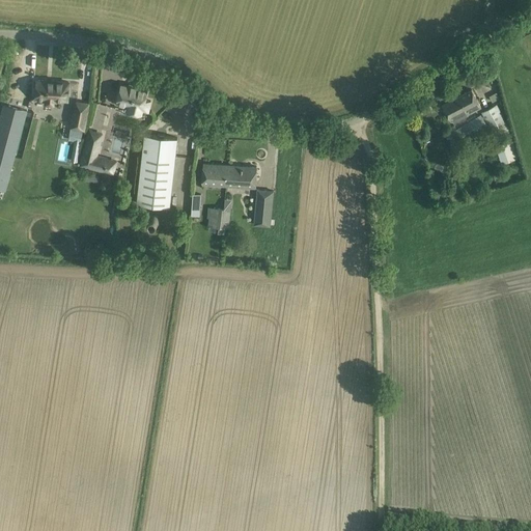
[(66,101),(67,92),(68,82),(35,80),(33,99),(45,100),(45,105),(53,105),(53,100),(66,101)]
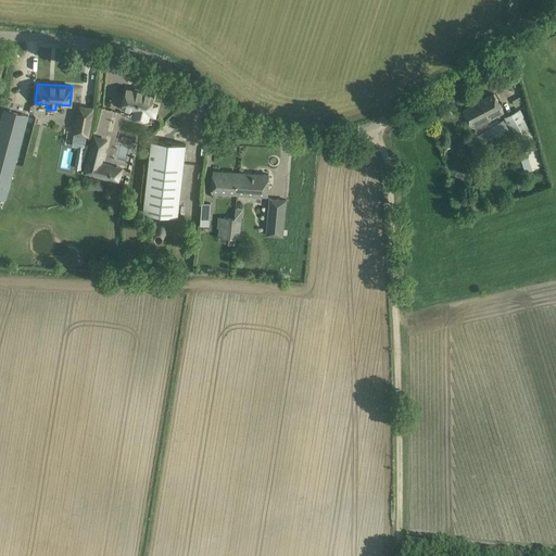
[(152,104),(154,93),(142,90),(141,92),(127,89),(122,108),(123,109),(124,105),(137,109),(135,116),(133,115),(133,116),(148,121),(149,115),(155,116),(158,105),(152,104)]
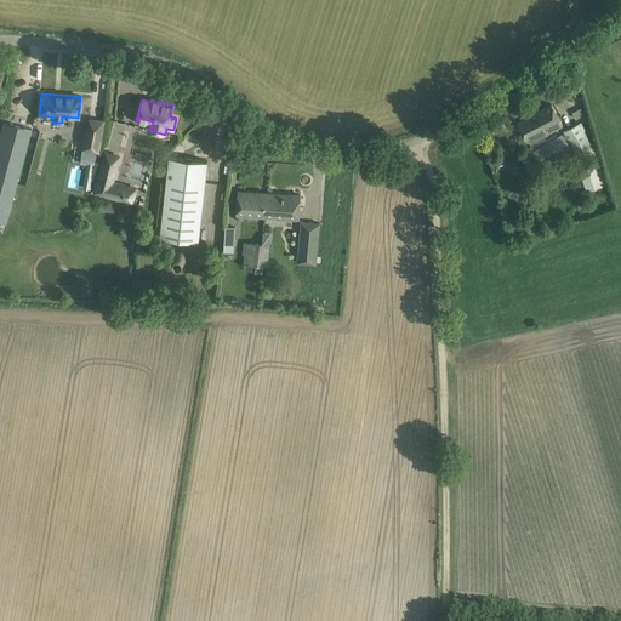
[(552,104),(518,123),(527,138),(528,138),(530,144),(547,135),(547,134),(563,125),(552,104)]
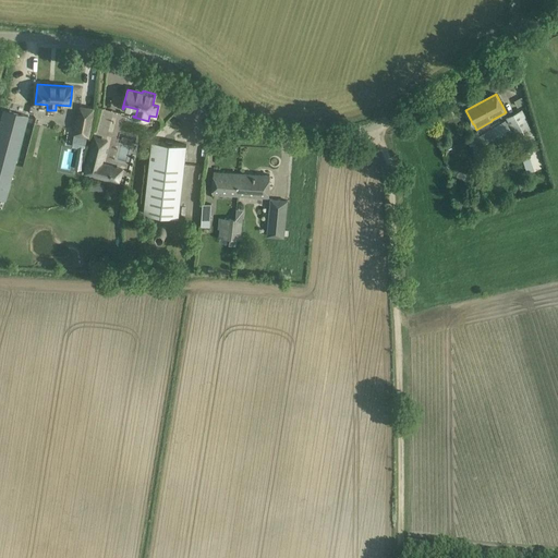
[(524,104),(521,97),(514,101),(518,107),(524,104)]
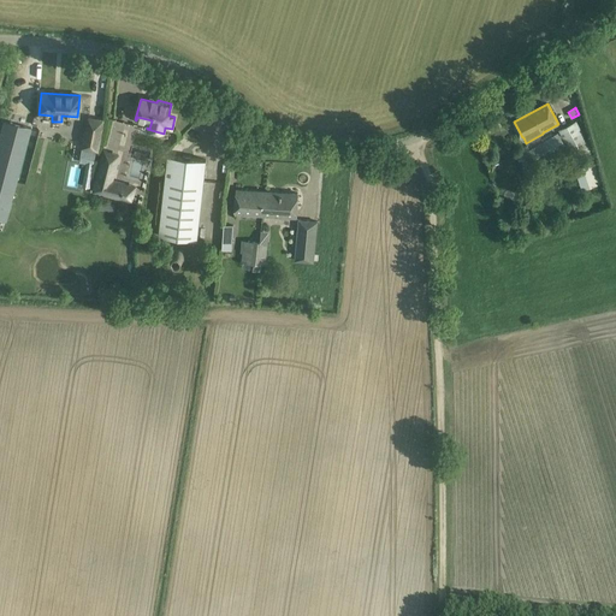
[(3,120),(0,130),(0,218),(6,220),(31,128),(3,120)]
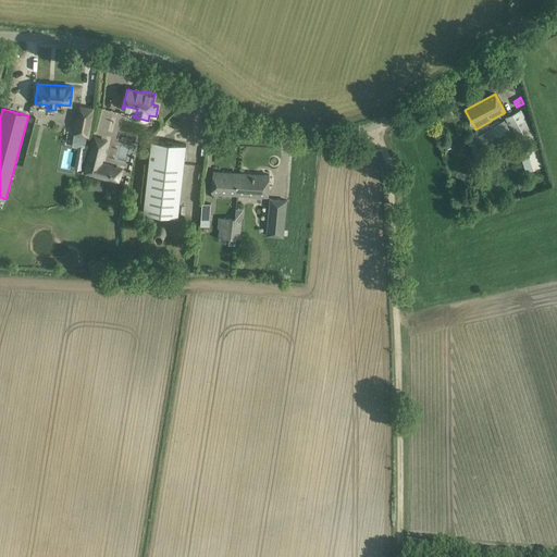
[(74,134),(88,136),(94,109),(93,109),(90,123),(77,120),(74,134)]
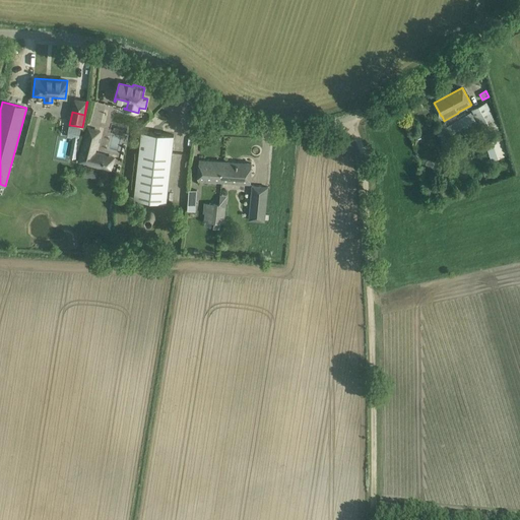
[(486,102),(471,110),(482,131),(485,129),(489,135),(498,130),(495,125),(498,123),(486,102)]
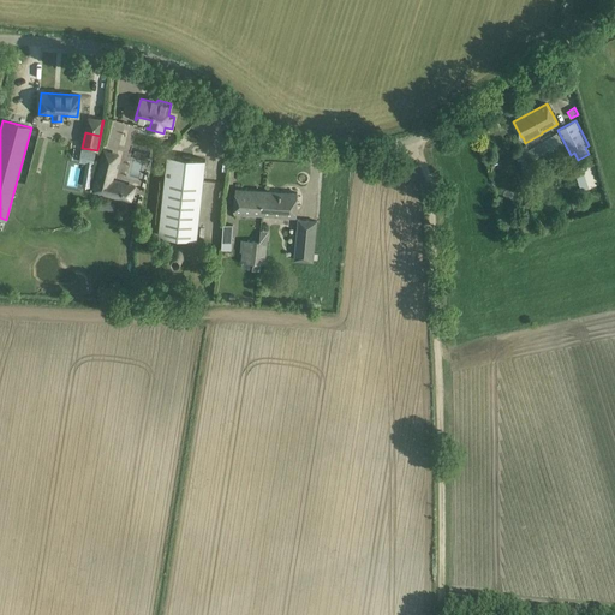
[(539,143),(519,156),(527,172),(567,149),(559,136),(557,133),(539,143)]
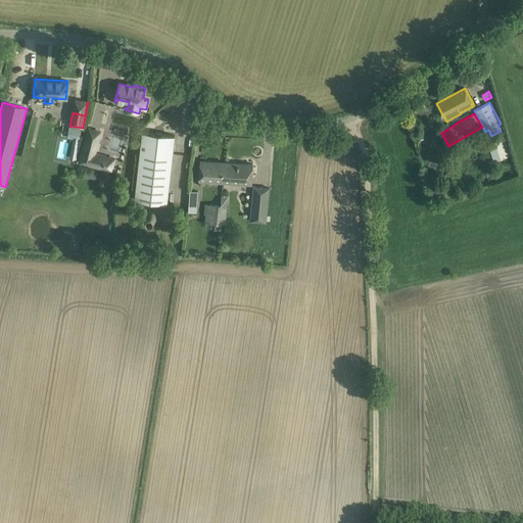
[(142,132),(135,200),(168,204),(175,136),(142,132)]
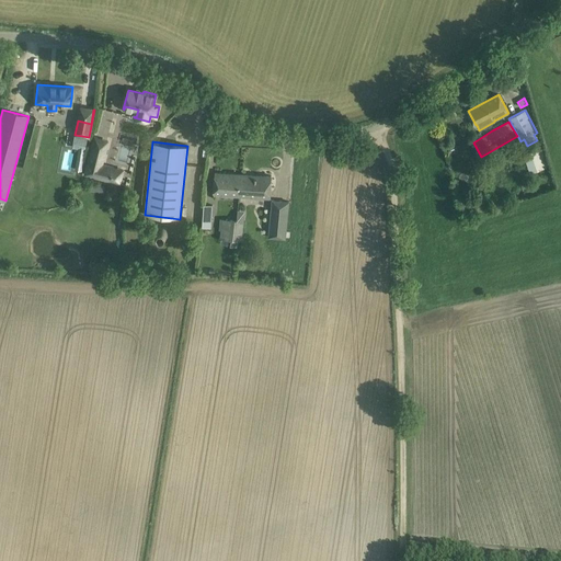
[(107,149),(91,146),(83,175),(121,185),(123,179),(113,175),(115,167),(104,163),(107,149)]
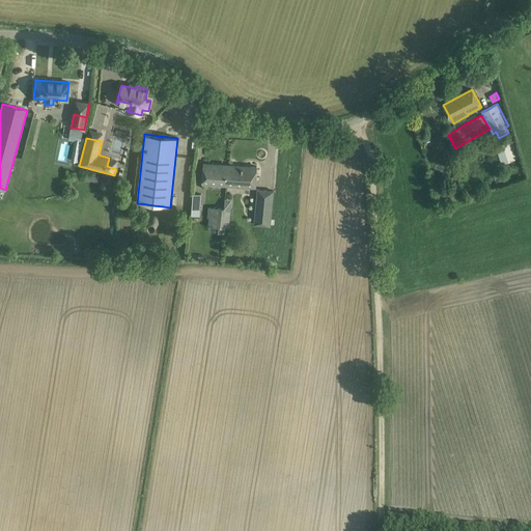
[(513,139),(495,145),(500,164),(520,158),(513,139)]
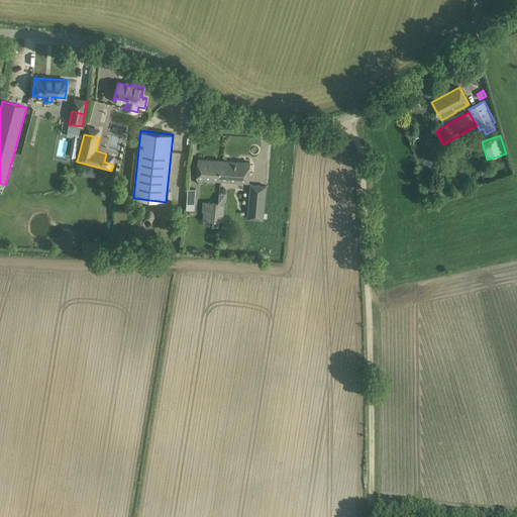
[(197,179),(220,181),(222,161),(198,159),(197,179)]
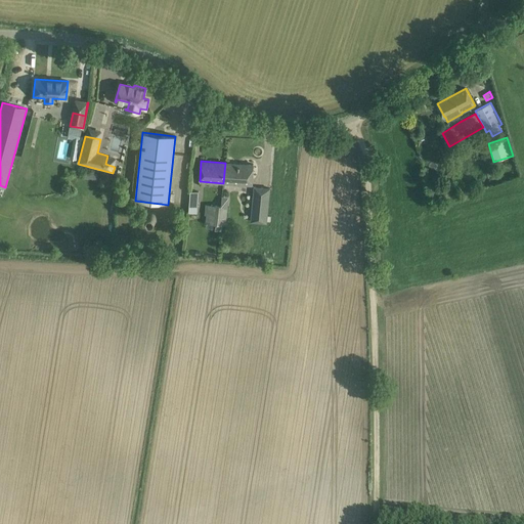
[(225,163),(223,183),(252,185),(254,165),(225,163)]
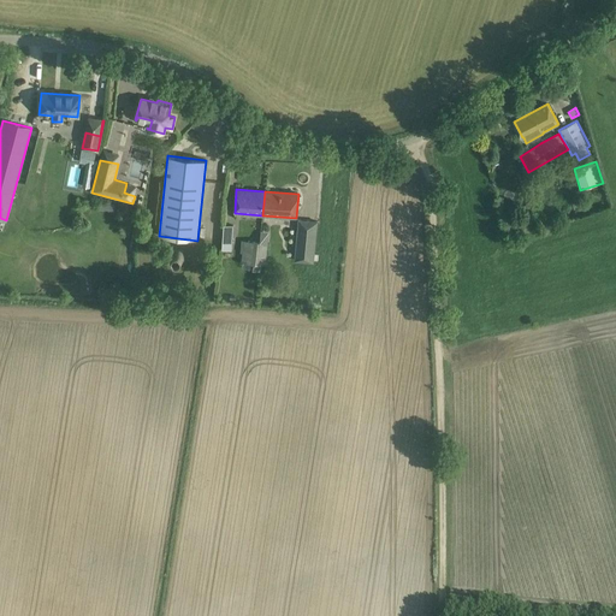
[(101,201),(100,207),(117,211),(118,205),(101,201)]
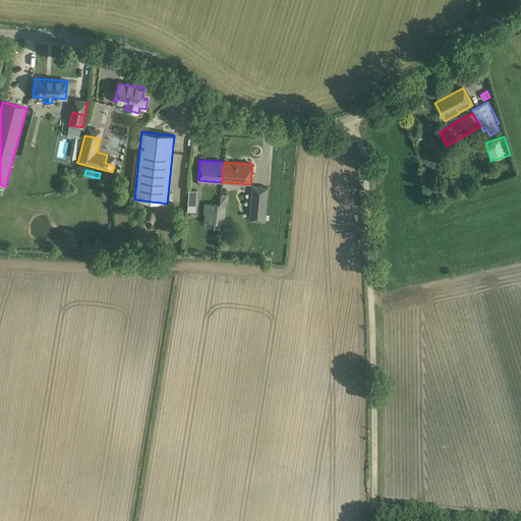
[(249,221),(265,222),(268,188),(253,186),(249,221)]
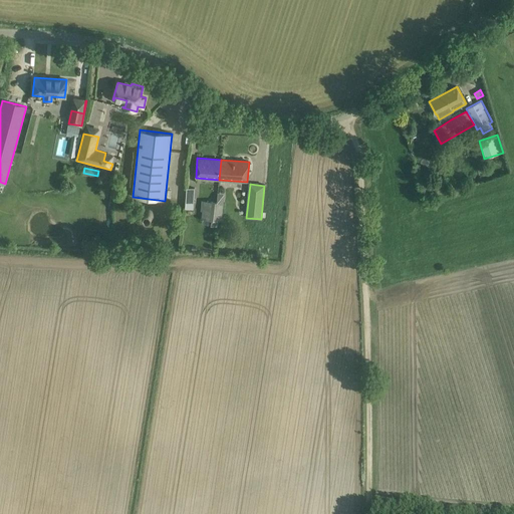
[(187,188),(185,209),(193,209),(195,189),(187,188)]
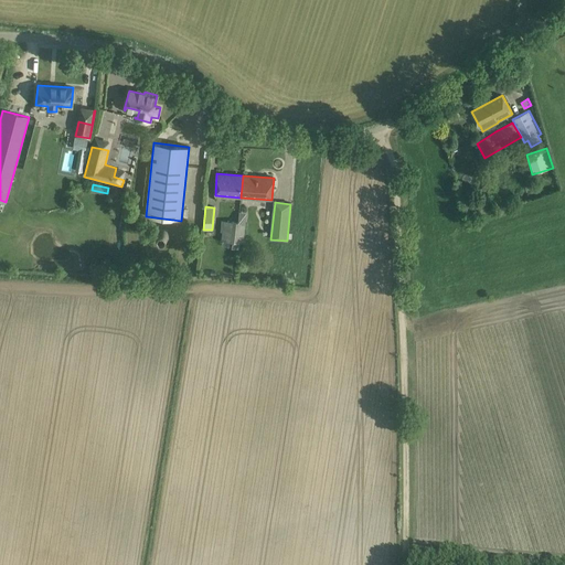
[(243,243),(245,223),(227,221),(225,241),(243,243)]
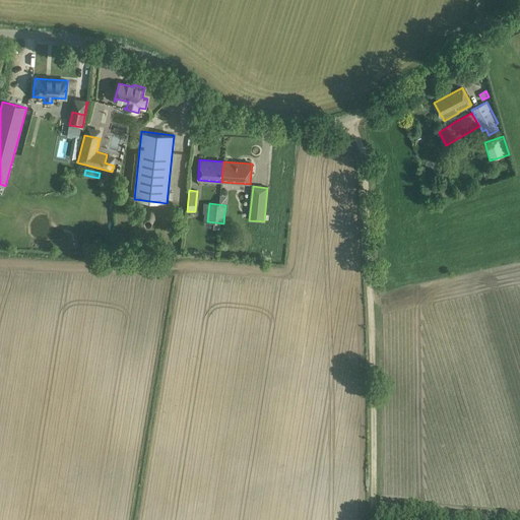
[(156,218),(156,215),(155,212),(152,210),(149,209),(146,210),(143,212),(142,214),(142,217),(142,220),(144,222),(147,224),(150,224),(153,223),(155,221),(156,218)]
